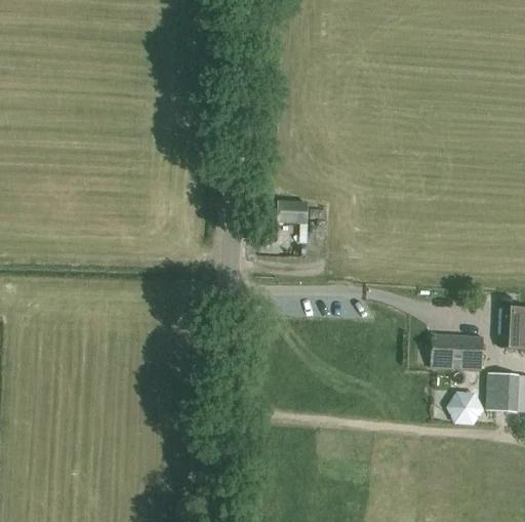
[(286,221),(305,218),(304,209),(285,211),(286,221)]
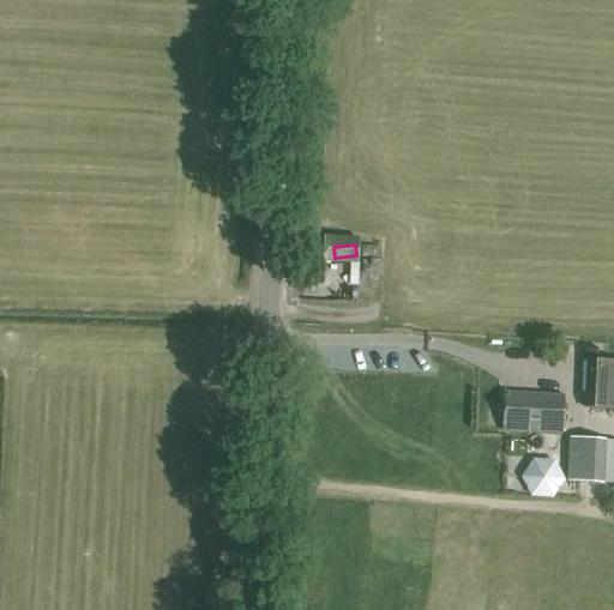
[(613,357),(588,356),(585,404),(613,406),(613,394),(613,357)]
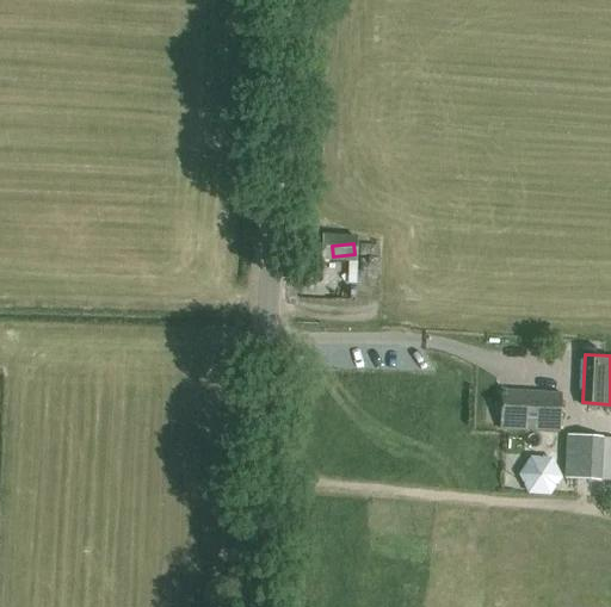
[(500,427),(559,431),(561,390),(501,388),(500,427)]
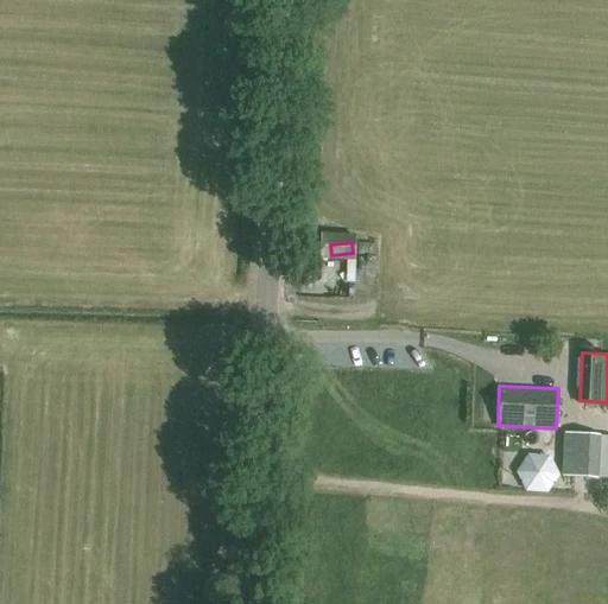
[(577,431),(575,475),(599,476),(600,432),(577,431)]
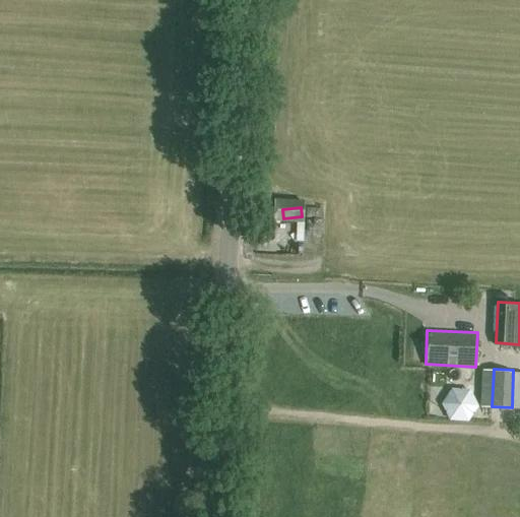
[(448,419),(477,418),(476,388),(447,389),(448,419)]
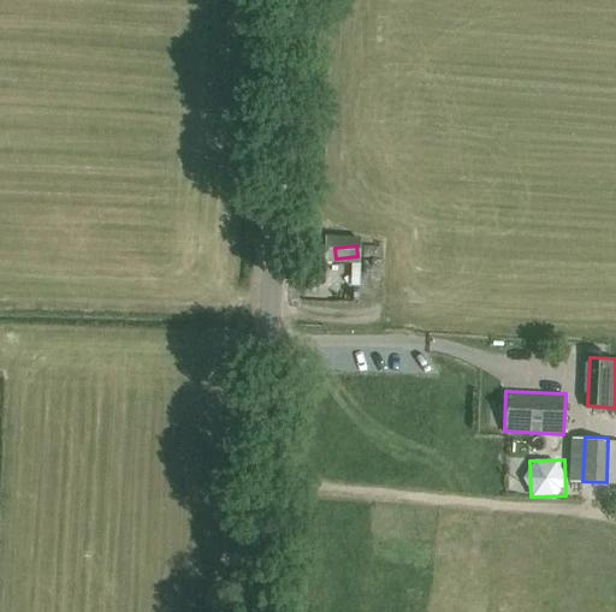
All buildings are outlined.
